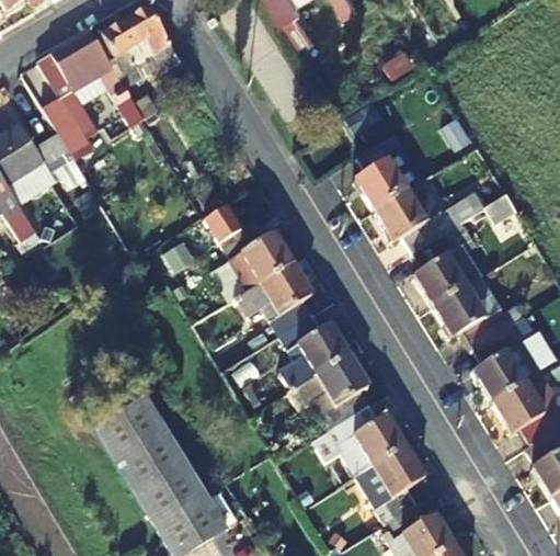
[(0,0),(0,7),(2,11),(10,8),(22,0),(26,0),(33,10),(49,0),(0,0)]
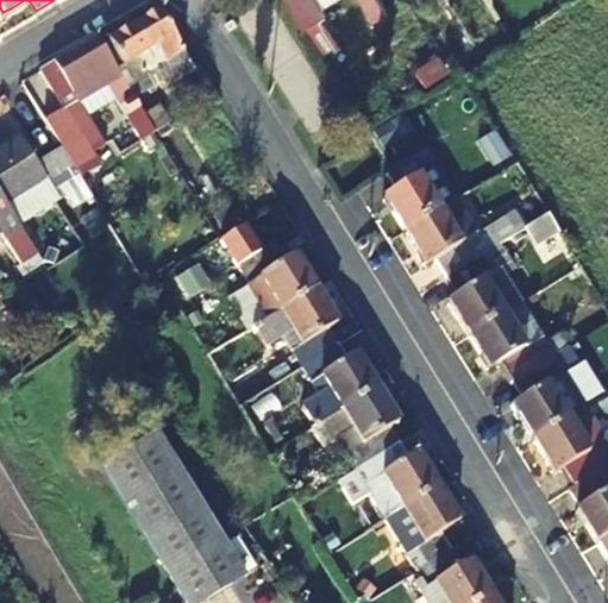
[(104,41),(129,81),(149,68),(165,58),(177,76),(196,66),(162,7),(104,41)]
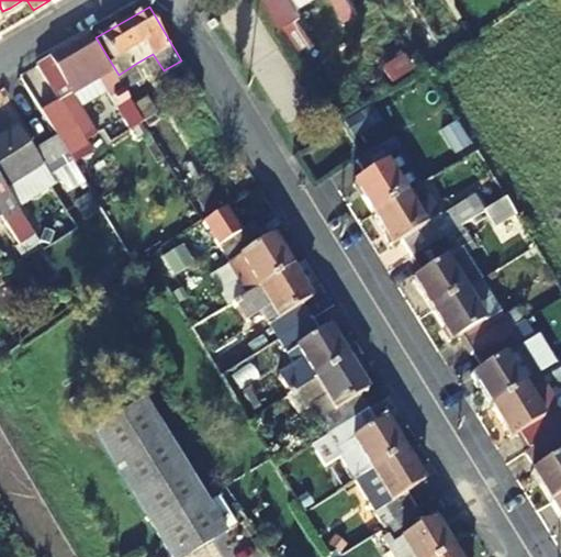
[(91,30),(38,60),(60,98),(102,73),(134,126),(145,120),(131,97),(119,75),(96,37),(91,30)]
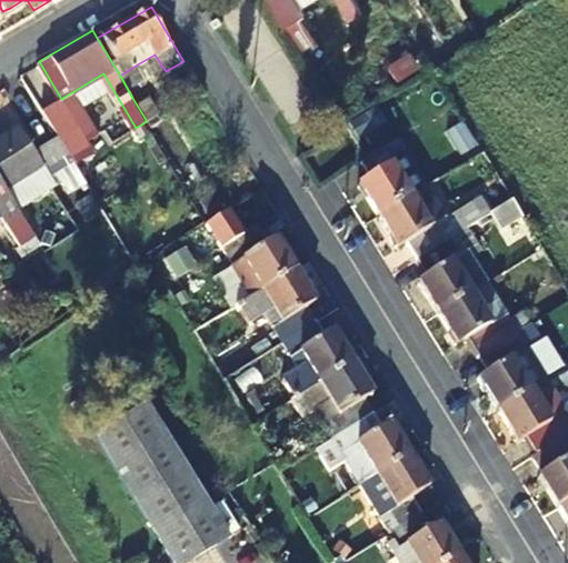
[(151,86),(139,63),(120,76),(132,98),(151,86)]
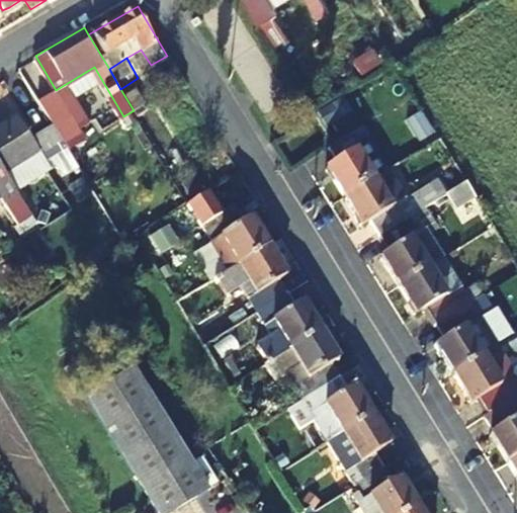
[(409,116),(421,139),(435,131),(422,108),(409,116)]
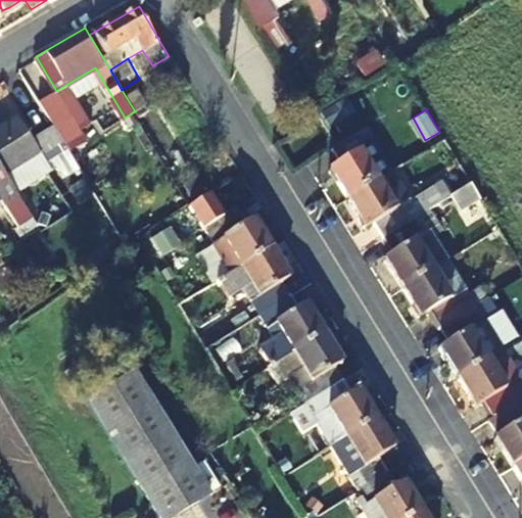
[(0,162),(5,172),(40,149),(46,159),(67,147),(54,124),(33,136),(18,113),(0,124),(0,162)]
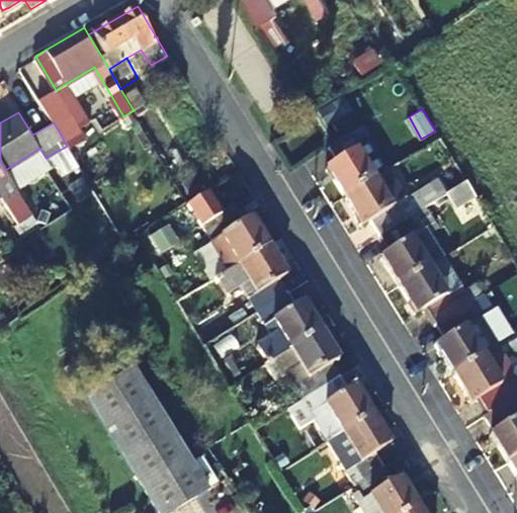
[(345,194),(389,167),(361,123),(329,145),(337,158),(327,164),(345,194)]
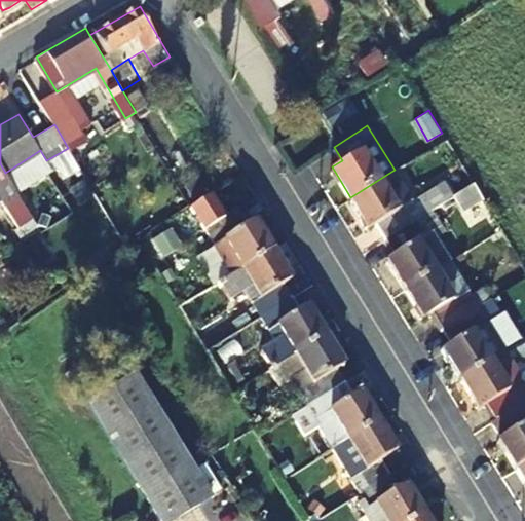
[(50,165),(46,160),(40,150),(5,173),(14,187),(50,165)]
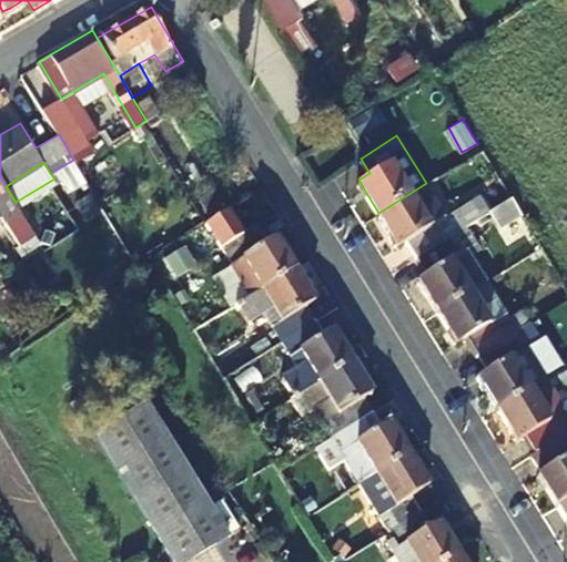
[(0,176),(0,210),(6,218),(20,210),(16,202),(6,186),(0,176)]
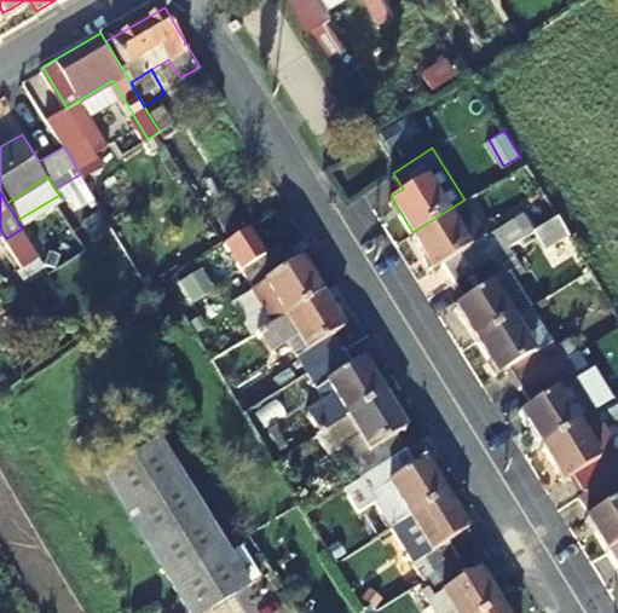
[(513,217),(485,232),(465,200),(413,232),(435,267),(444,262),(455,279),(525,235),(513,217)]
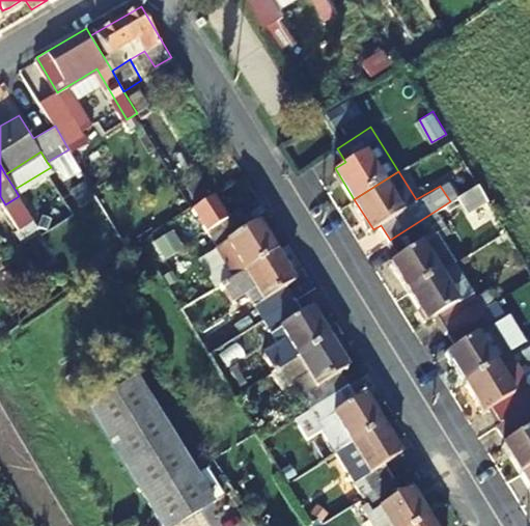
[(484,192),(479,183),(450,201),(390,240),(398,254),(391,258),(410,289),(455,261),(441,237),(451,230),(443,218),(484,192)]
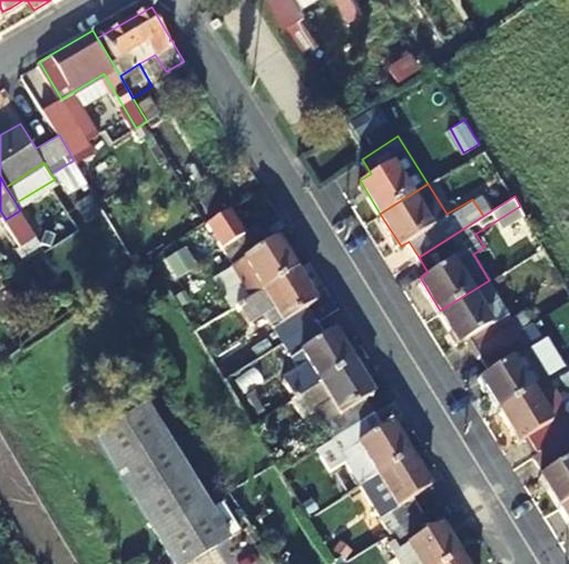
[(253,294),(297,267),(277,235),(268,239),(257,223),(223,245),(253,294)]
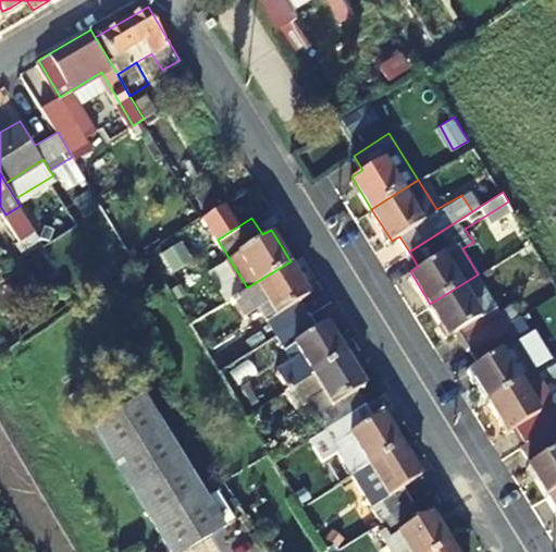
[(278,333),(310,313),(301,298),(310,293),(291,261),(247,287),(234,296),(245,314),(260,305),(278,333)]
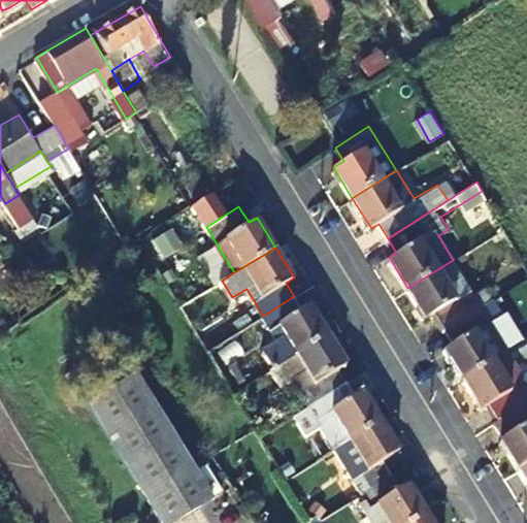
[(485,285),(473,292),(453,260),(407,288),(427,318),(434,314),(443,328),(493,298),(485,285)]
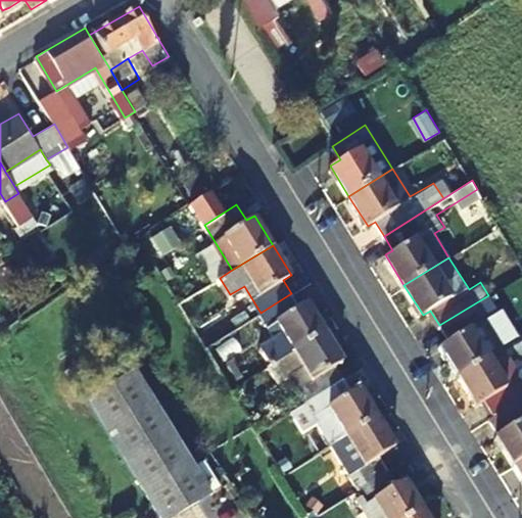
[(273,364),(326,332),(307,301),(299,307),(291,293),(261,313),(275,335),(261,344),(273,364)]
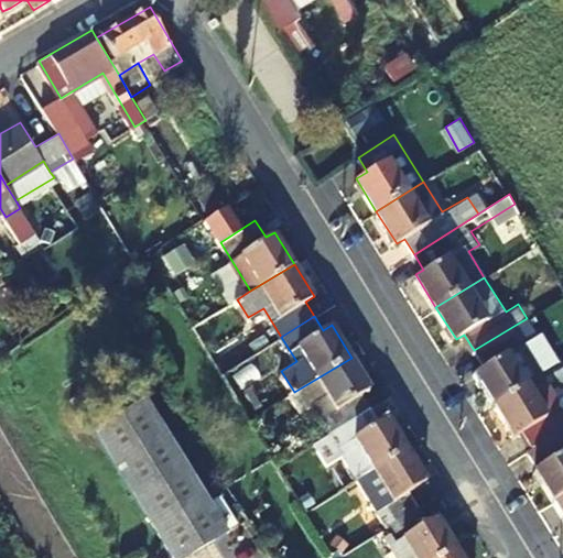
[(523,342),(537,334),(527,318),(474,350),(484,365),(475,371),(496,404),(544,375),(523,342)]
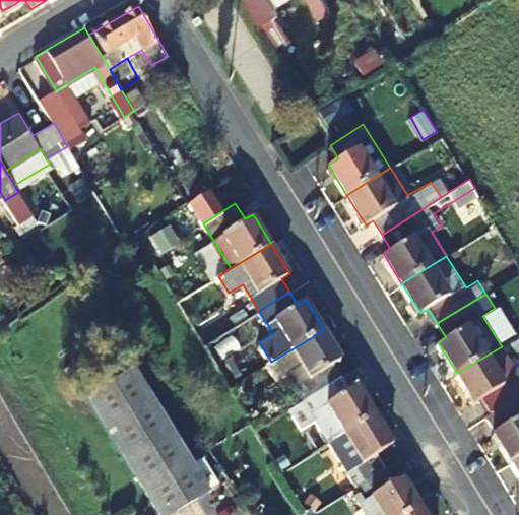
[(305,399),(343,375),(335,363),(341,359),(324,330),(271,362),(281,378),(288,374),(305,399)]
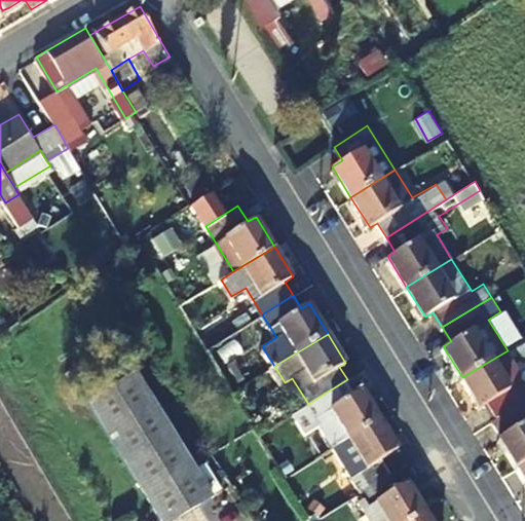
[(497,417),(524,400),(524,377),(508,350),(462,377),(481,407),(488,403),(497,417)]
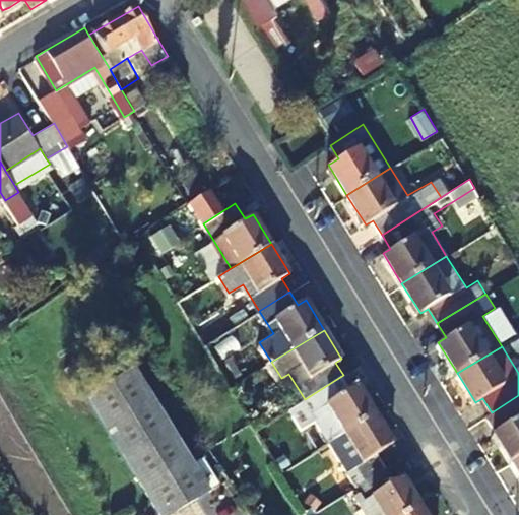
[(88,397),(160,514),(167,514),(209,490),(134,370),(88,397)]
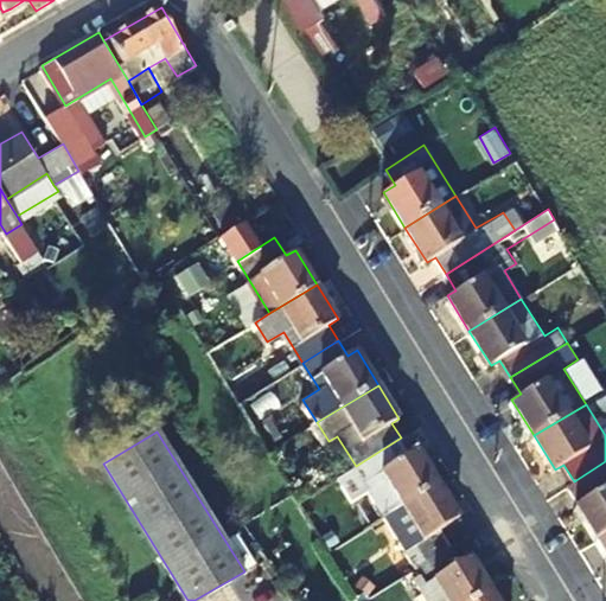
[(387,515),(439,483),(418,447),(409,452),(401,438),(356,466),(387,515)]
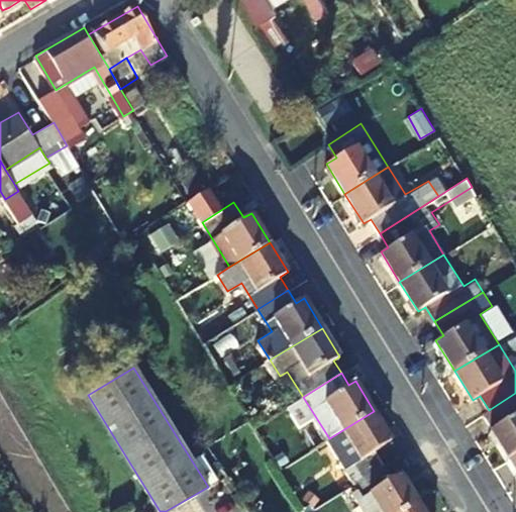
[(515,393),(489,410),(484,414),(493,428),(490,429),(509,459),(515,454),(515,393)]
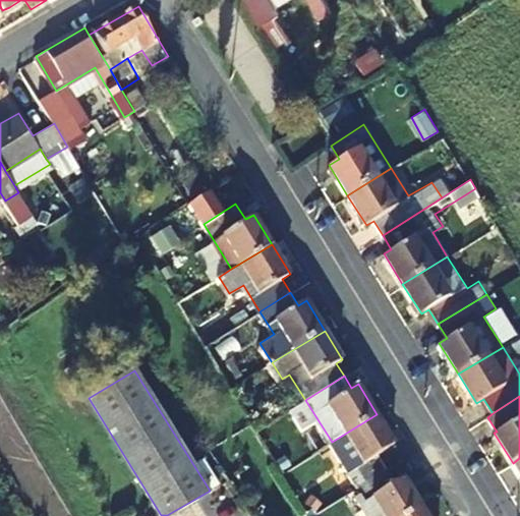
[(358,486),(388,468),(380,454),(395,444),(377,414),(332,442),(358,486)]
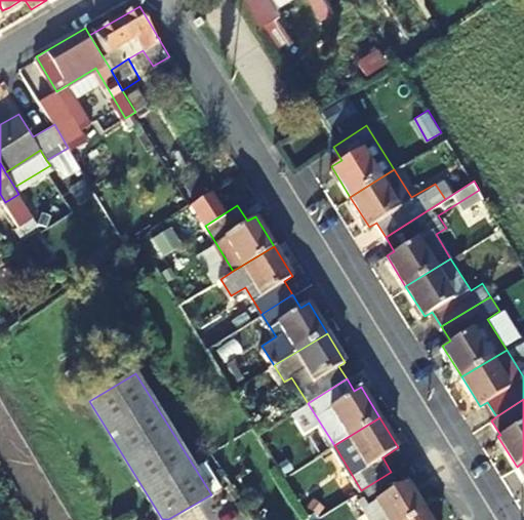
[(376,500),(386,514),(375,519),(408,519),(425,510),(406,479),(399,484),(391,472),(361,490),(370,504),(376,500)]
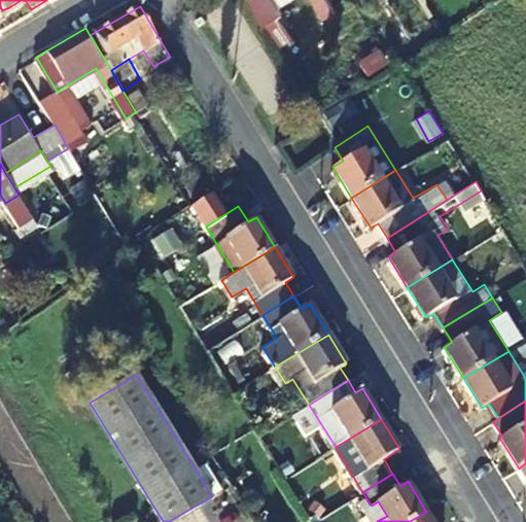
[(432,521),(426,512),(410,521),(432,521)]
